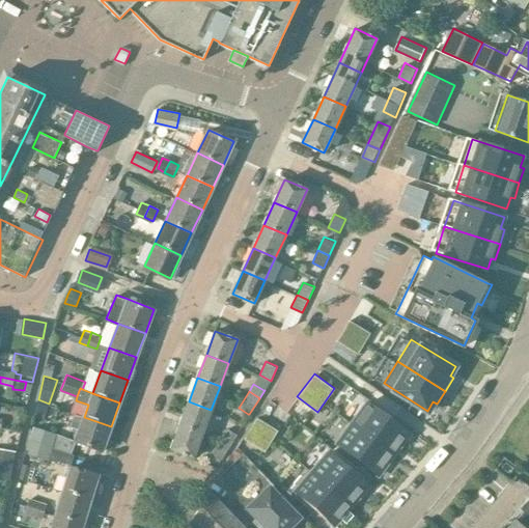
[(44,418),(49,405),(39,400),(36,409),(36,410),(35,415),(44,418)]
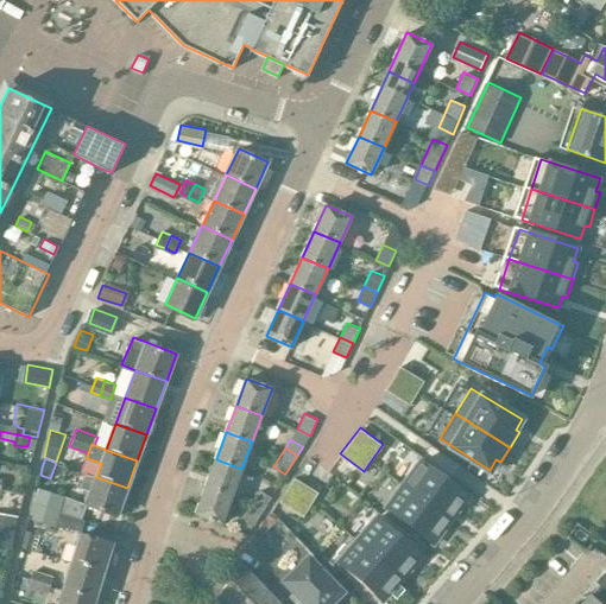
[(216,459),(206,485),(232,495),(241,469),(216,459)]
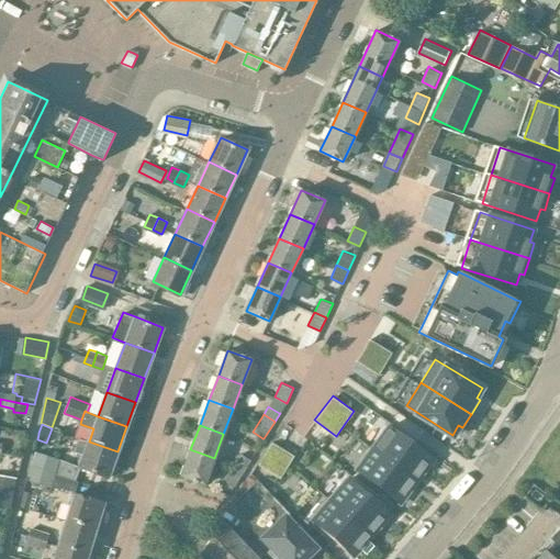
[(389,425),(372,447),(417,480),(434,458),(389,425)]
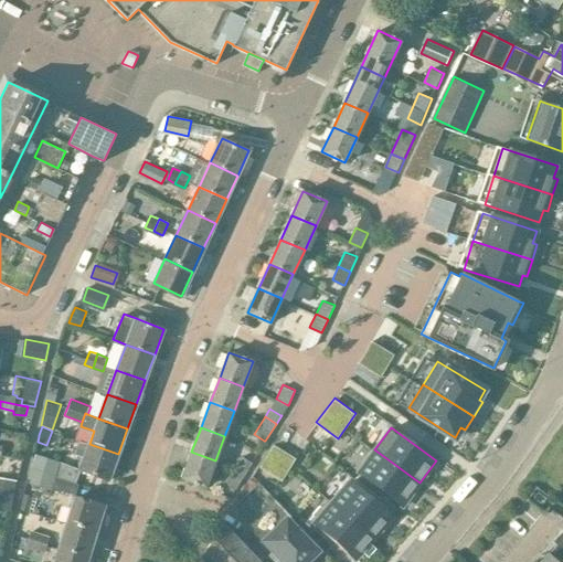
[(80,439),(74,453),(85,456),(81,468),(108,479),(118,454),(89,444),(80,439)]
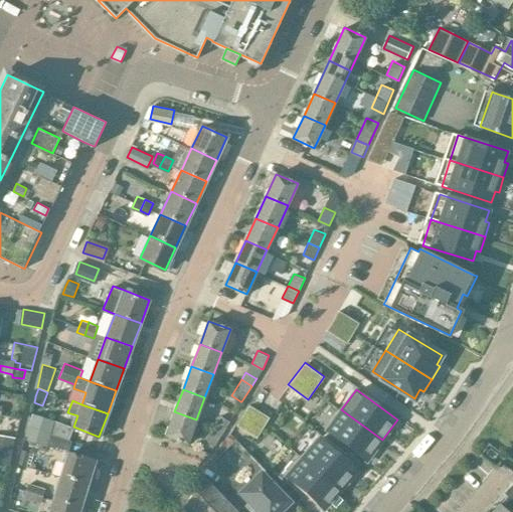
[(249,403),(236,424),(258,437),(270,416),(249,403)]
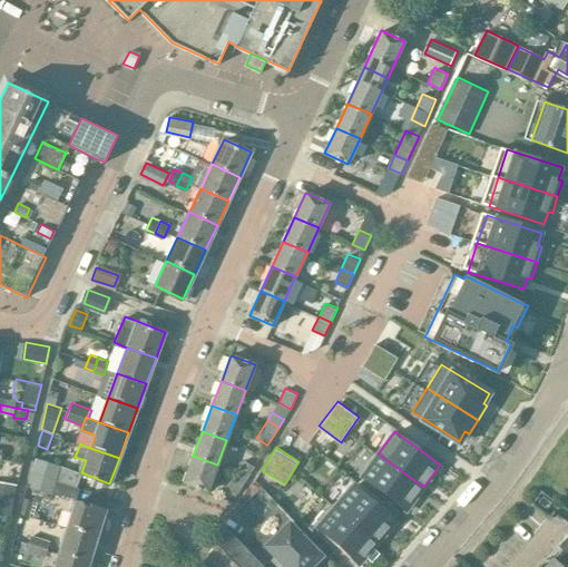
[(378,453),(361,476),(407,509),(423,487),(378,453)]
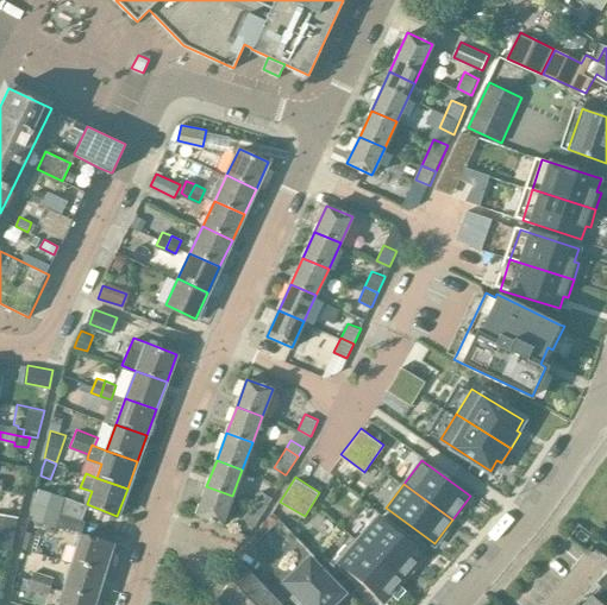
[(221,523),(232,496),(206,486),(196,514),(221,523)]
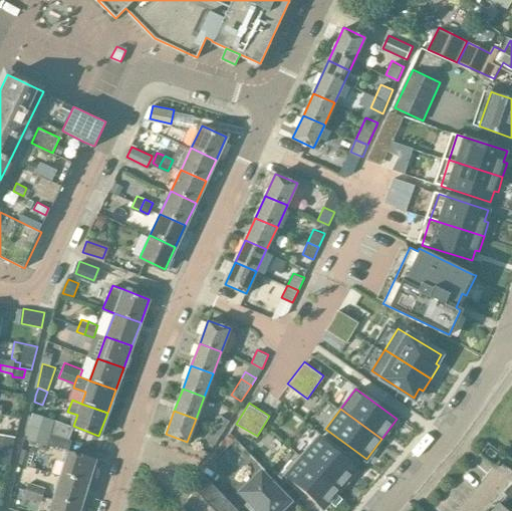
[(33,413),(29,427),(50,434),(55,419),(33,413)]
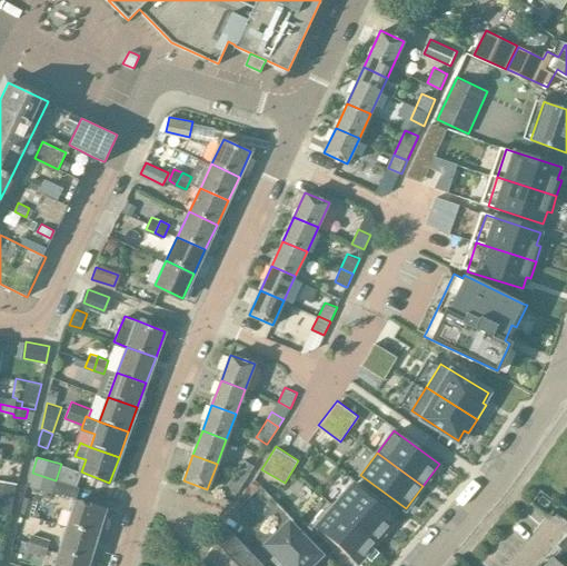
[(244,458),(236,470),(246,477),(247,477),(255,465),(254,464),(244,458)]
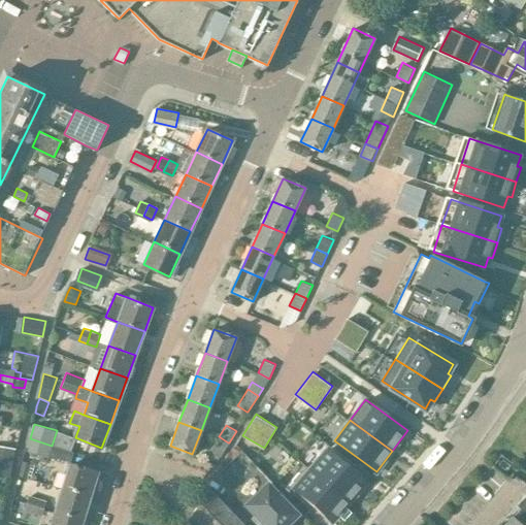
[(219,436),(210,449),(221,455),(229,443),(228,443),(219,436)]
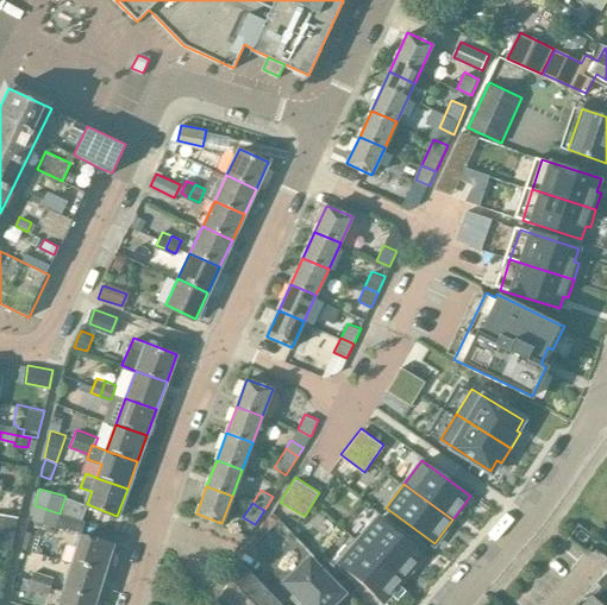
[(56,527),(60,514),(35,505),(30,520),(56,527)]
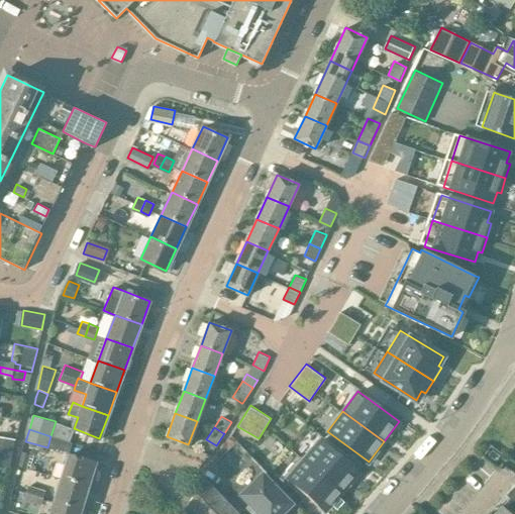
[(0,435),(0,449),(13,451),(15,438),(0,435)]
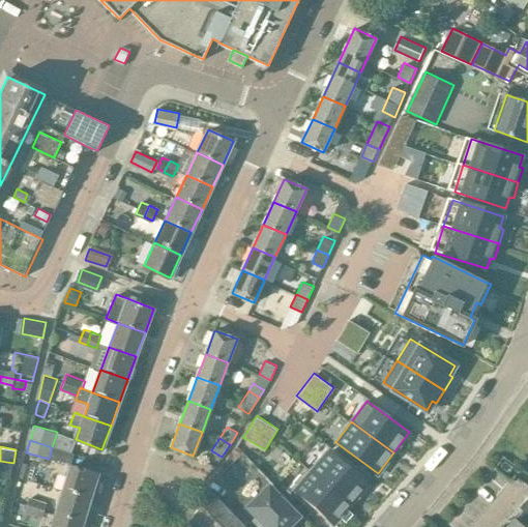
[(328,450),(311,469),(351,504),(368,485),(328,450)]
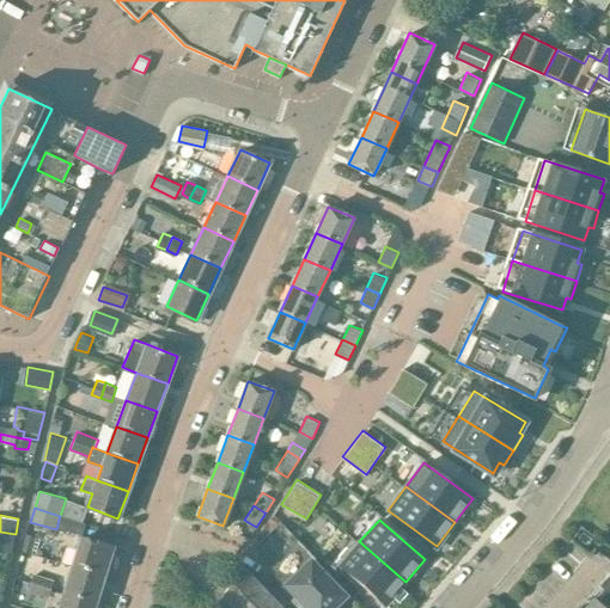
[(0,532),(0,547),(13,551),(16,534),(0,532)]
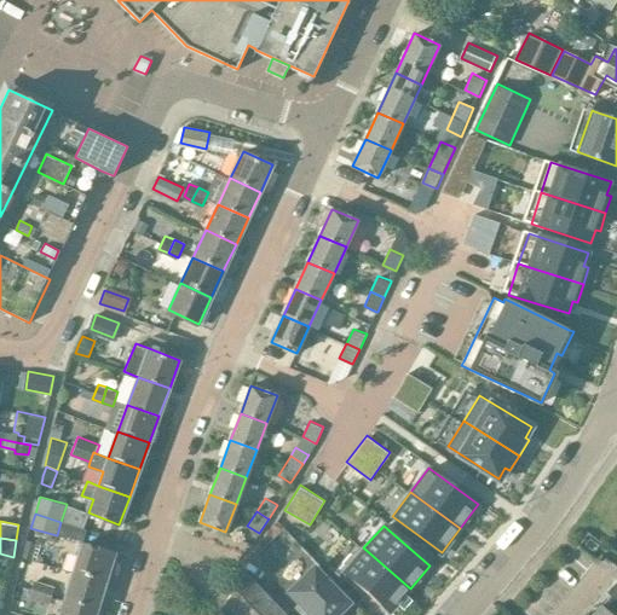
[(27,539),(22,557),(23,557),(33,560),(38,541),(28,539),(27,539)]
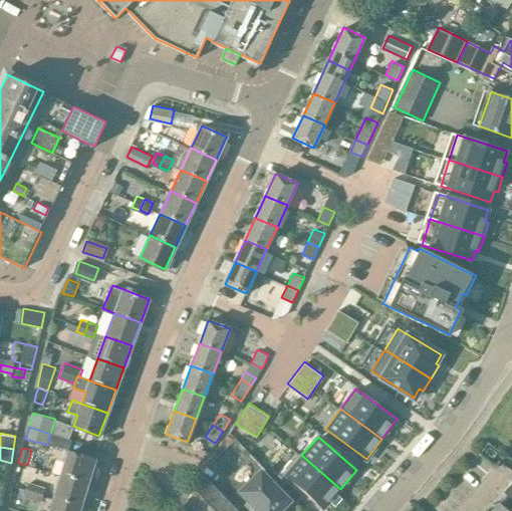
[(68,451),(61,475),(87,483),(95,460),(68,451)]
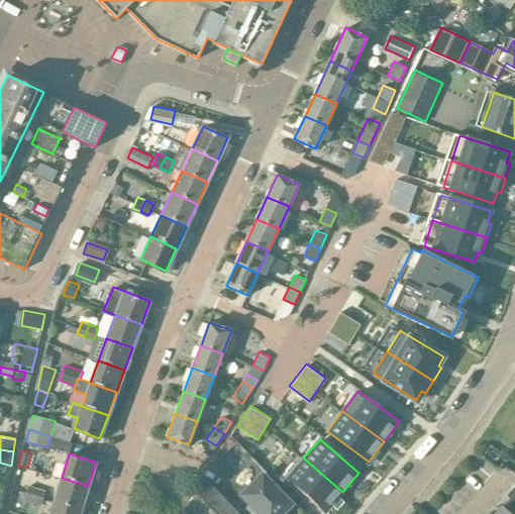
[(303,457),(287,477),(325,511),(342,492),(303,457)]
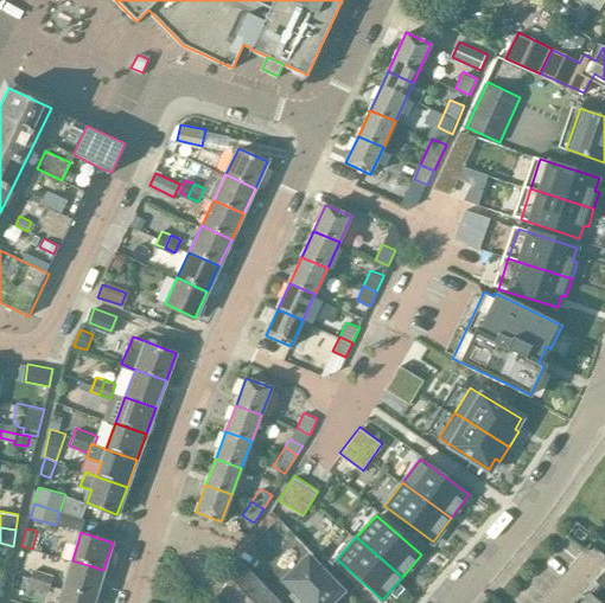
[(284,579),(306,602),(329,602),(343,590),(309,555),(284,579)]
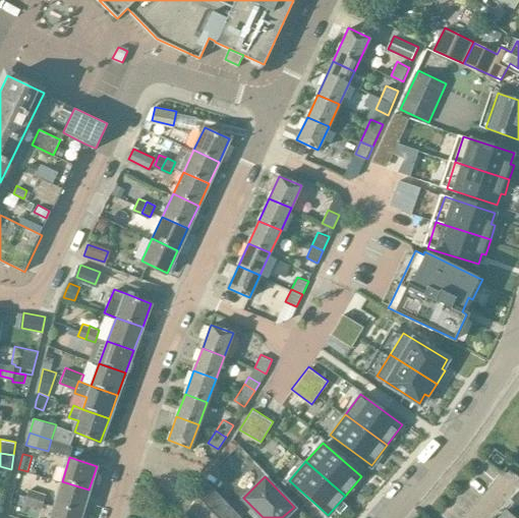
[(62,481),(55,505),(81,513),(89,490),(62,481)]
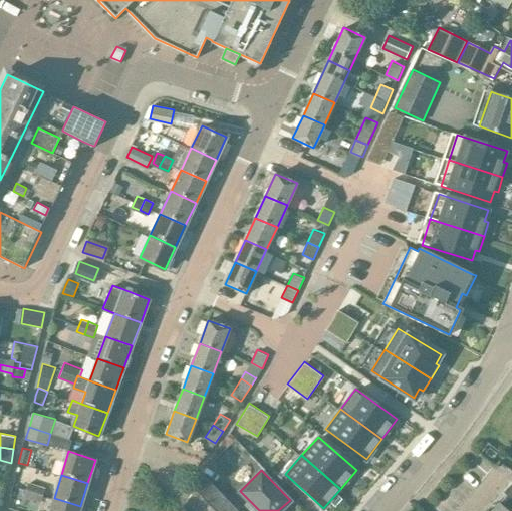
[(193,510),(238,510),(205,475),(197,488),(186,502),(193,510)]
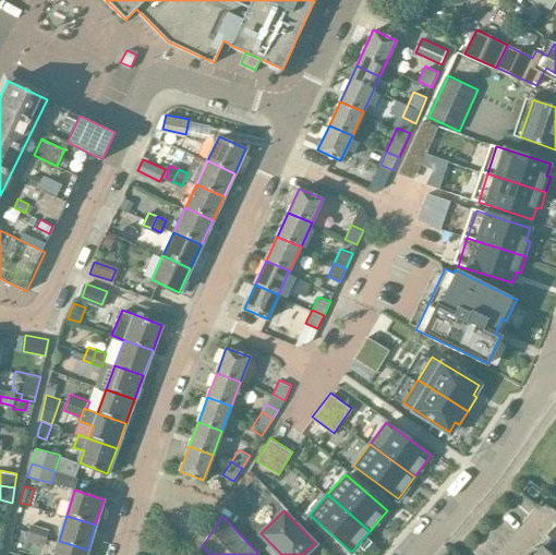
[(32,522),(29,530),(47,537),(50,528),(32,522)]
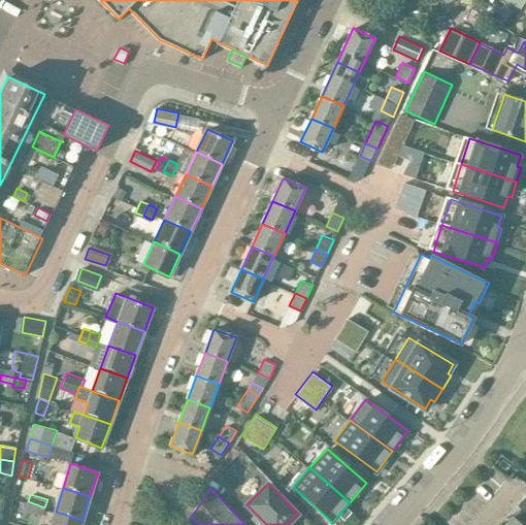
[(521,507),(503,524),(525,524),(525,496),(517,504),(521,507)]
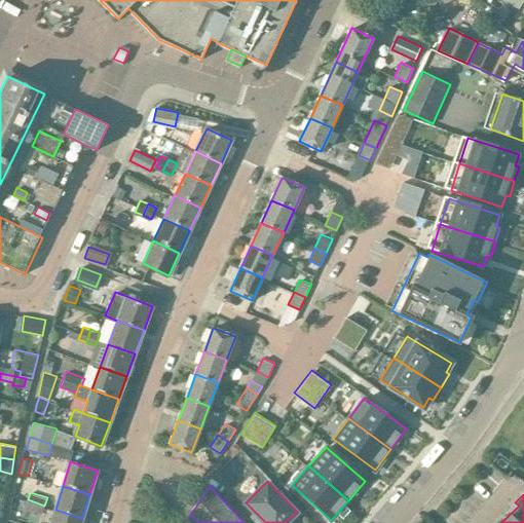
[(25,508),(42,513),(44,506),(28,499),(25,508)]
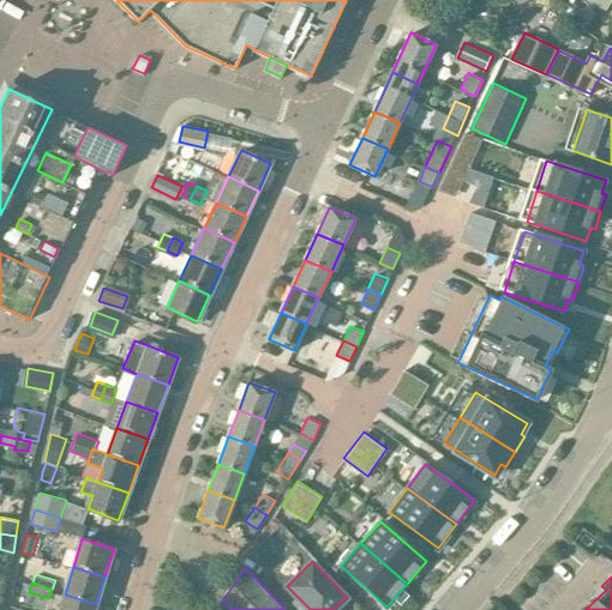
[(65,595),(59,609),(94,609),(96,604),(65,595)]
